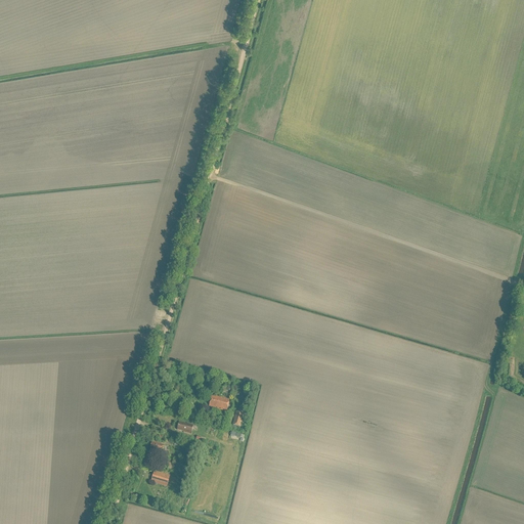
[(191,352),(203,355),(205,349),(193,345),(191,352)]
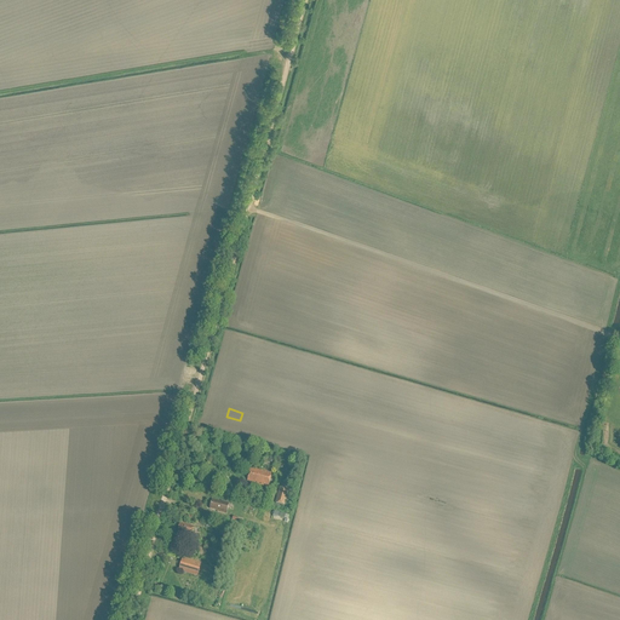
[(247,482),(254,483),(254,484),(269,488),(273,474),(251,469),(247,482)]
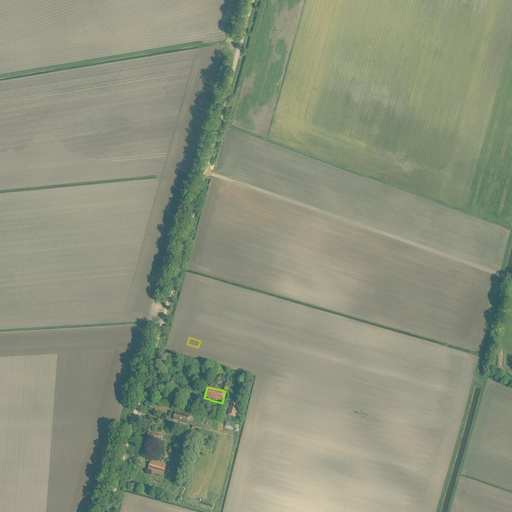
[(231,403),(227,416),(237,418),(240,405),(231,403)]
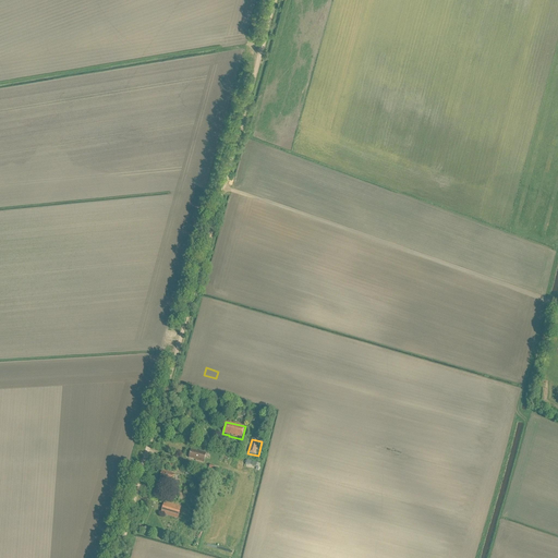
[(199,452),(191,450),(189,459),(196,460),(195,462),(204,464),(205,459),(206,453),(199,451),(199,452)]
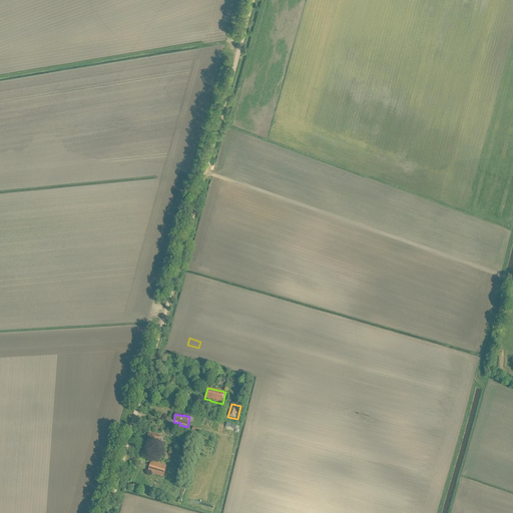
[(151,443),(158,445),(161,436),(154,434),(154,435),(149,433),(147,441),(149,441),(148,442),(151,443)]
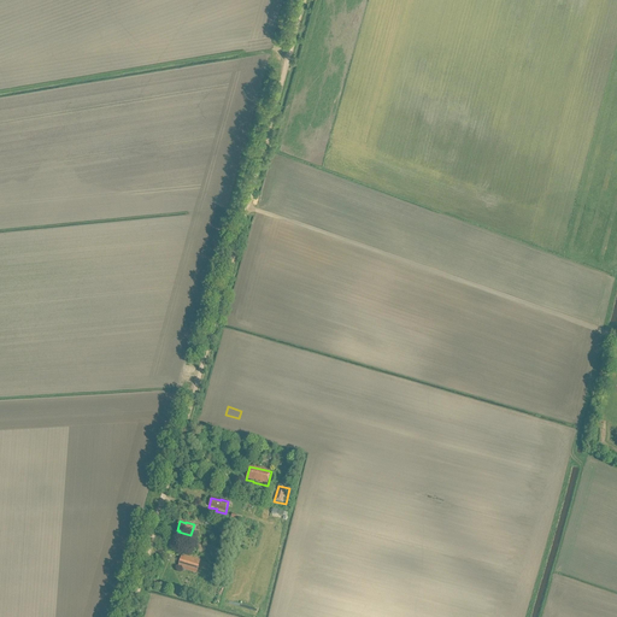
[(200,562),(182,556),(178,569),(197,574),(200,562)]
